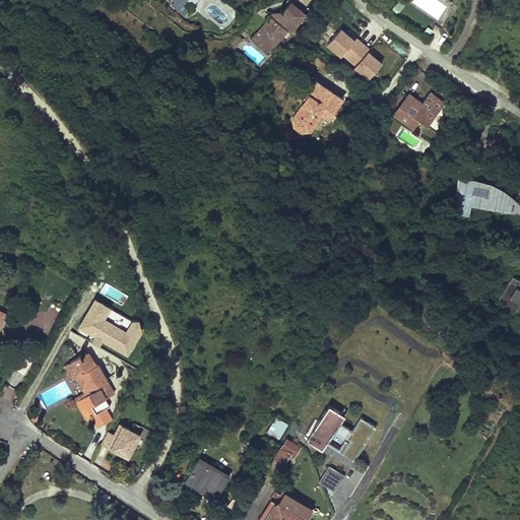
[(176,0),(173,4),(186,15),(193,7),(190,4),(186,1),(187,0),(176,0)]
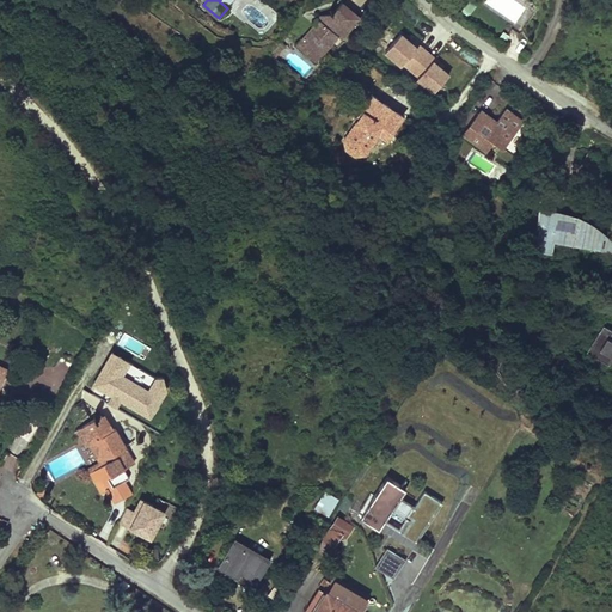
[(515,24),(526,8),(513,0),(485,0),(484,2),(515,24)]
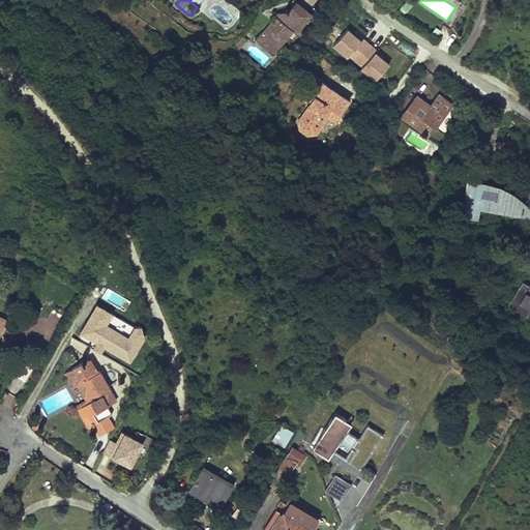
[(292,8),(307,21),(312,17),(296,3),(292,8)]
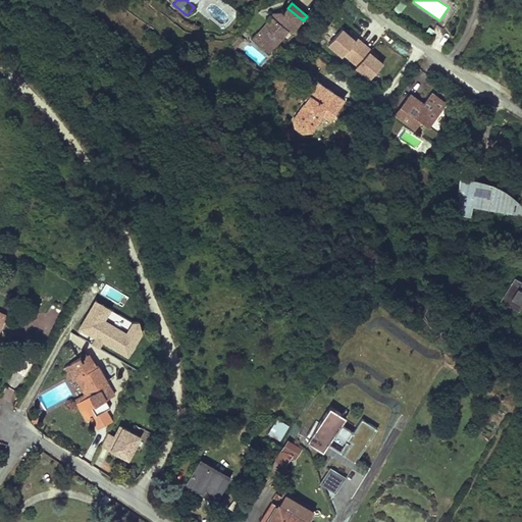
[(292,35),(303,20),(288,8),(283,12),(272,13),(273,18),(269,22),(268,21),(258,35),(274,49),(289,32),(292,35)]
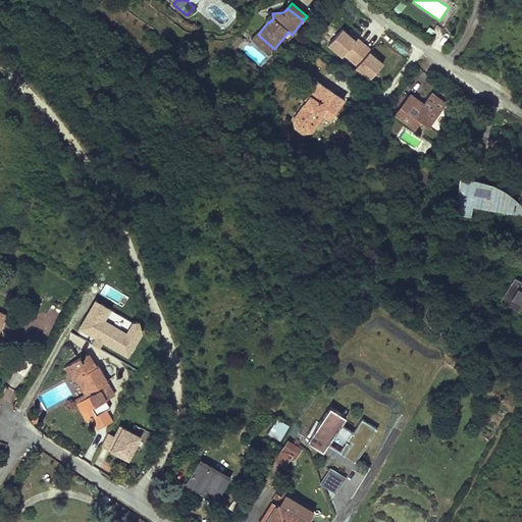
[(372,79),(386,59),(343,28),(328,47),(372,79)]
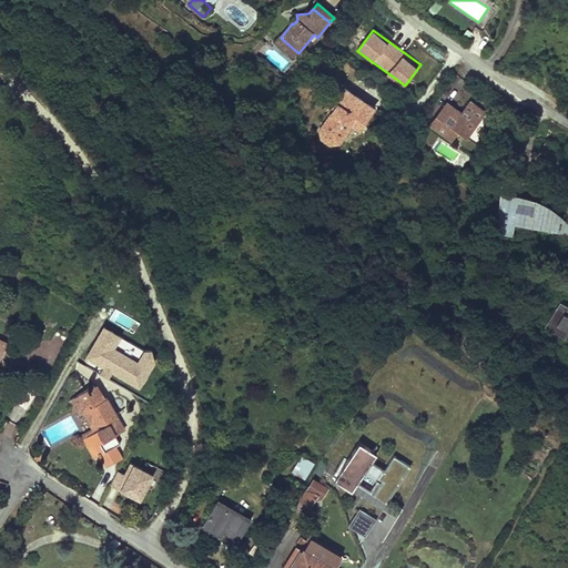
[(294,60),(298,53),(281,38),(275,44),(294,60)]
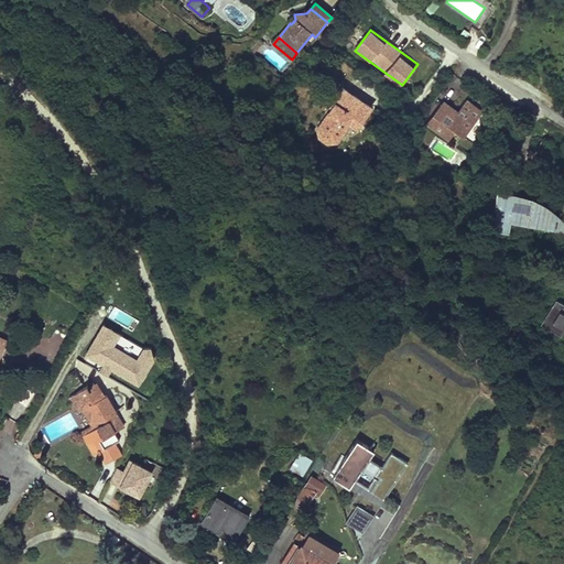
[(340,100),(320,127),(322,136),(327,140),(335,139),(354,114),(361,119),(371,105),(346,86),(337,98),(340,100)]
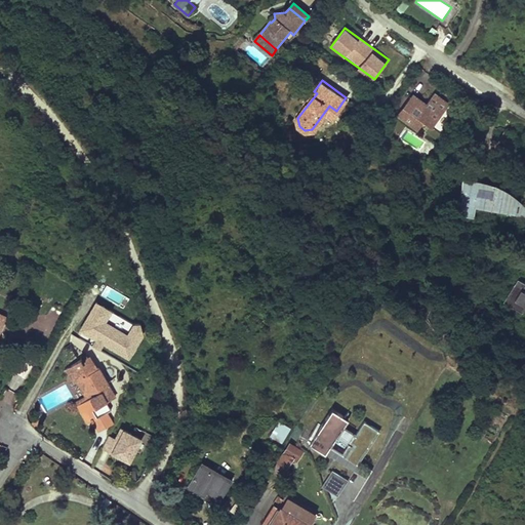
[(398,115),(419,129),(425,122),(432,127),(449,104),(435,92),(426,105),(412,95),(398,115)]
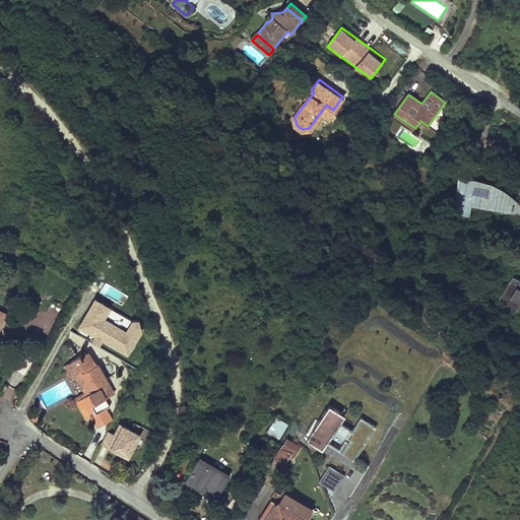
[(500,128),(493,139),(506,147),(513,136),(500,128)]
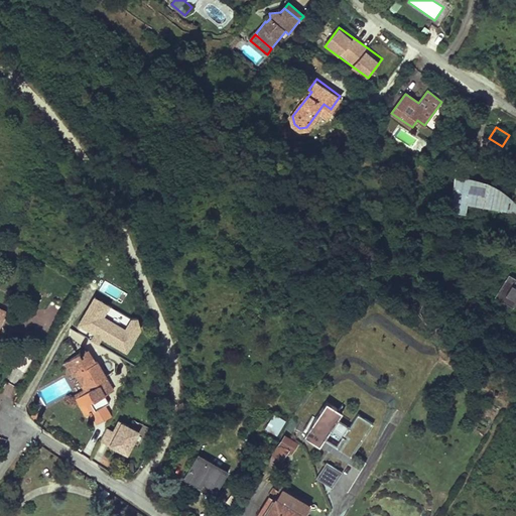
[(490,184),(489,183),(481,180),(478,179),(472,178),(471,181),(469,181),(469,180),(469,179),(468,179),(468,178),(467,178),(466,178),(465,178),(465,179),(464,179),(464,180),(454,178),(447,213),(465,216),(467,206),(467,203),(515,211),(515,205),(514,203),(508,197),(503,191),(498,188),(494,185),(490,184)]
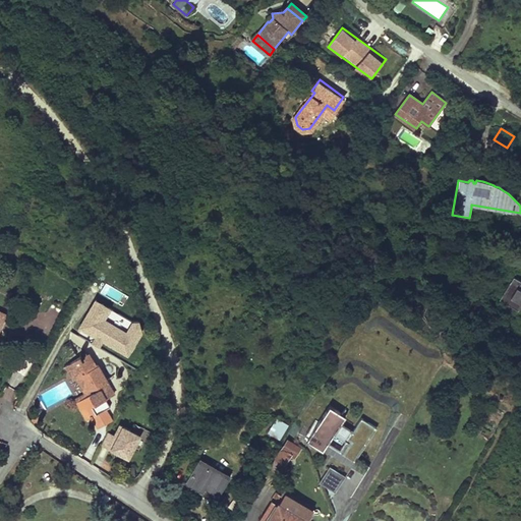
[(520,213),(471,205),(471,208),(520,216),(520,213)]
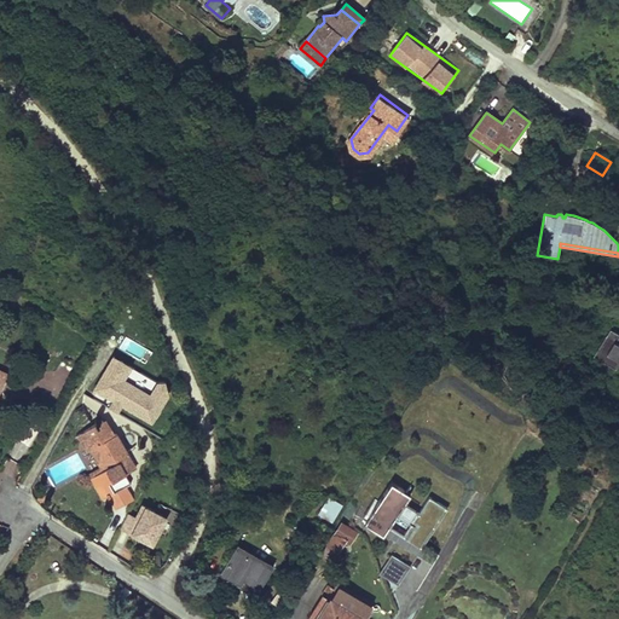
[(618,331),(609,327),(594,358),(617,369),(618,363),(618,341),(618,336),(618,331)]
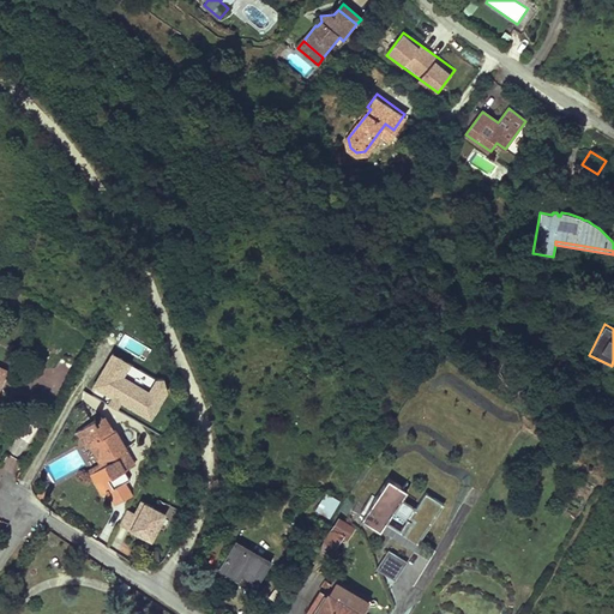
[(128,375),(127,374),(133,362),(110,351),(91,390),(151,420),(170,384),(133,366),(128,375)]
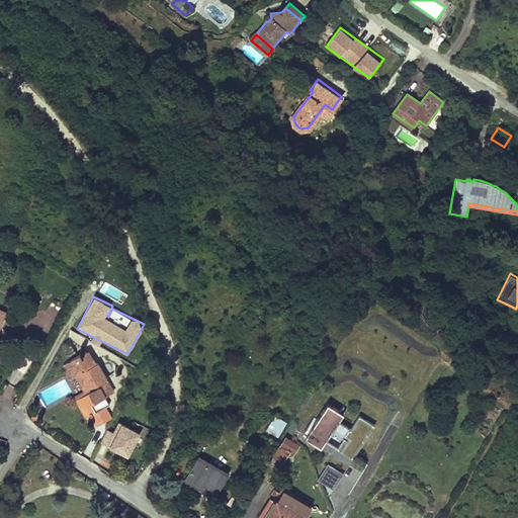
[(112,386),(98,362),(94,364),(86,351),(73,359),(77,367),(80,366),(83,371),(80,373),(90,392),(78,399),(87,417),(92,414),(105,407),(110,404),(106,396),(104,392),(112,386)]
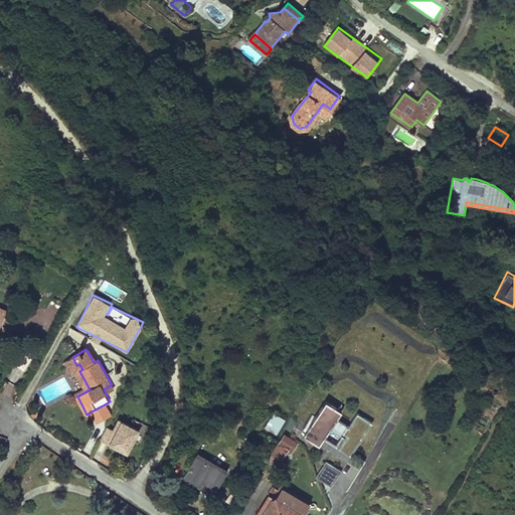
[(67,360),(75,373),(76,372),(79,371),(82,369),(79,364),(76,365),(72,357),(67,360)]
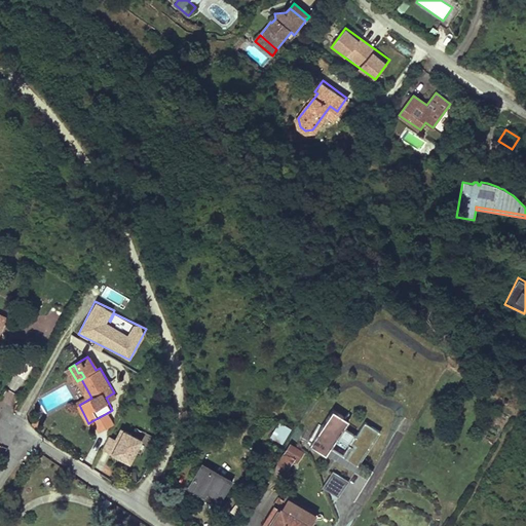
[(86,396),(77,402),(79,405),(91,398),(81,379),(78,380),(86,396)]
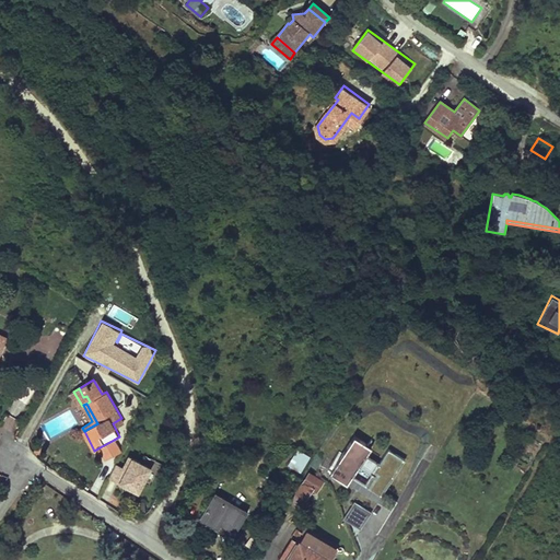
[(49,441),(78,423),(70,409),(41,427),(49,441)]
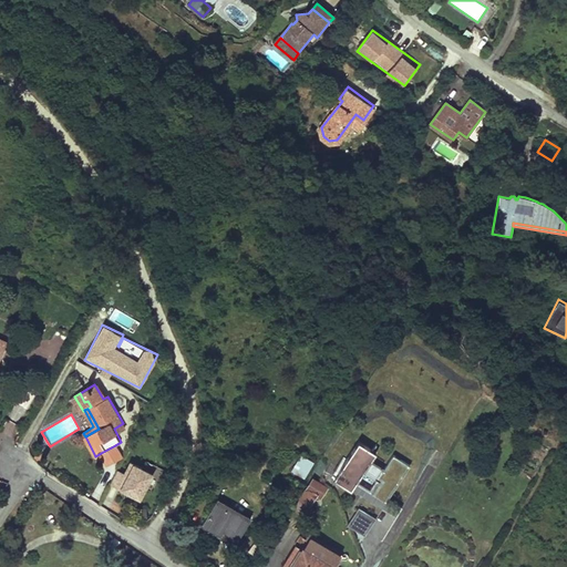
[(123,423),(114,429),(116,433),(126,429),(123,423)]
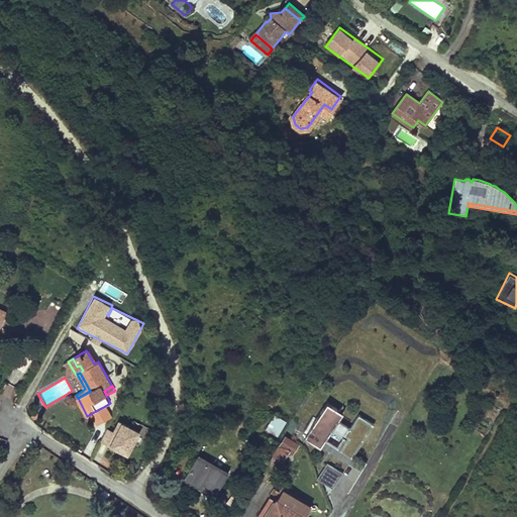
[(333,429),(341,435),(348,426),(338,420),(343,413),(327,402),(304,437),(320,448),(333,429)]
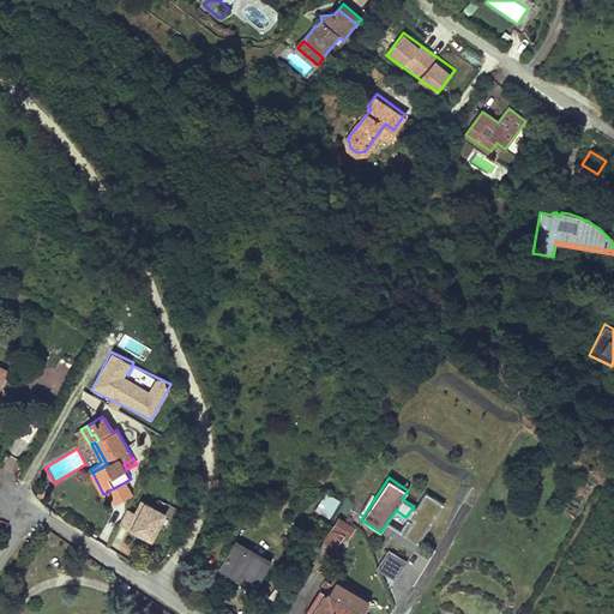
[(125,482),(109,491),(115,504),(132,494),(125,482)]
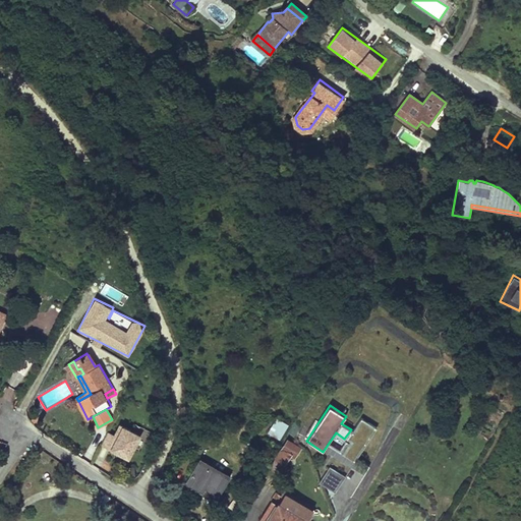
[(283,437),(288,422),(275,417),(270,431),(283,437)]
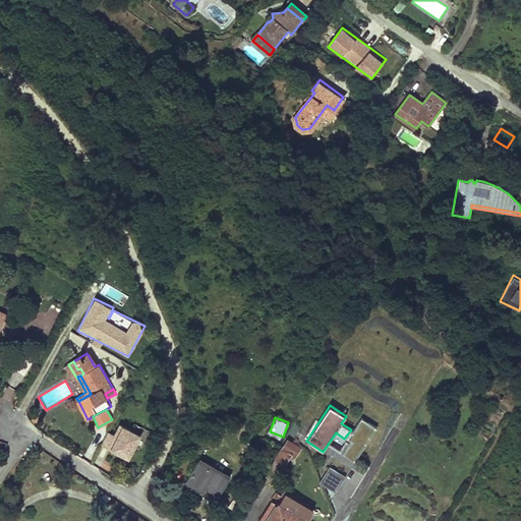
[(114,433),(107,430),(101,446),(131,459),(142,432),(119,423),(114,433)]
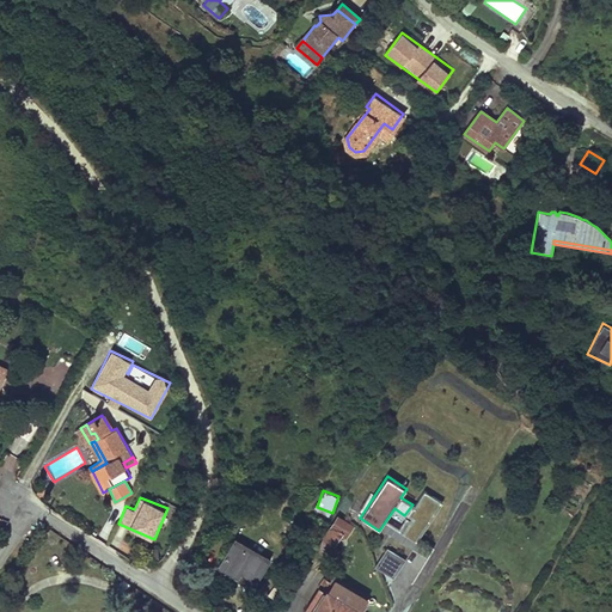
[(342,507),(337,515),(346,520),(352,513),(342,507)]
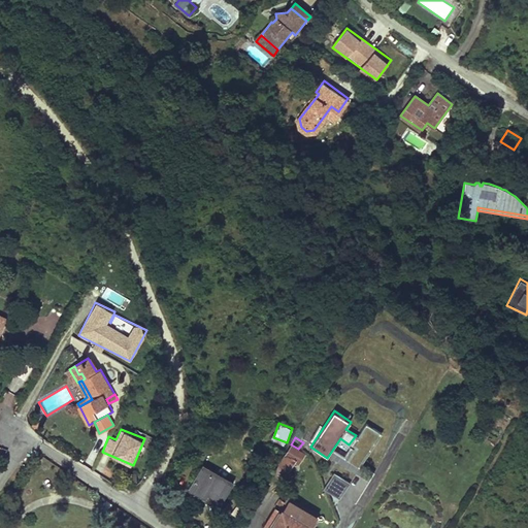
[(291,444),(278,464),(288,469),(294,460),(298,462),(303,453),(298,449),(291,444)]
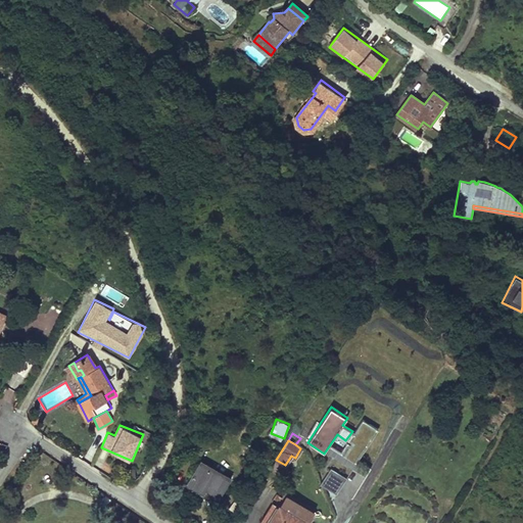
[(231,478),(202,459),(188,480),(198,486),(203,478),(209,482),(206,487),(220,495),(231,478)]
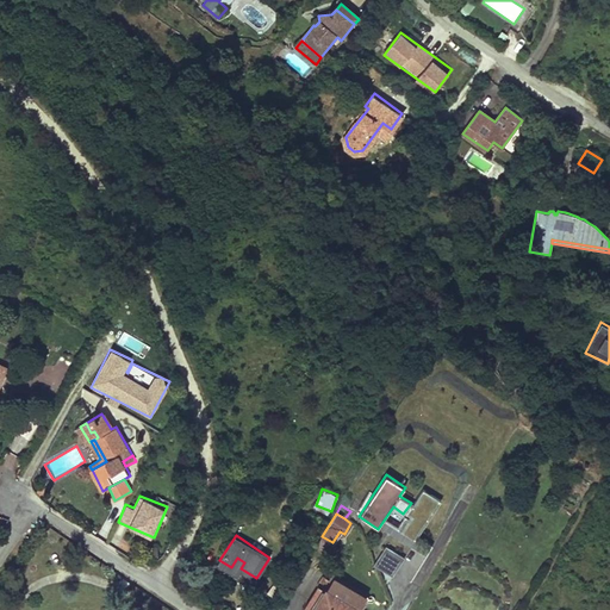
[(374,566),(393,578),(406,556),(386,545),(374,566)]
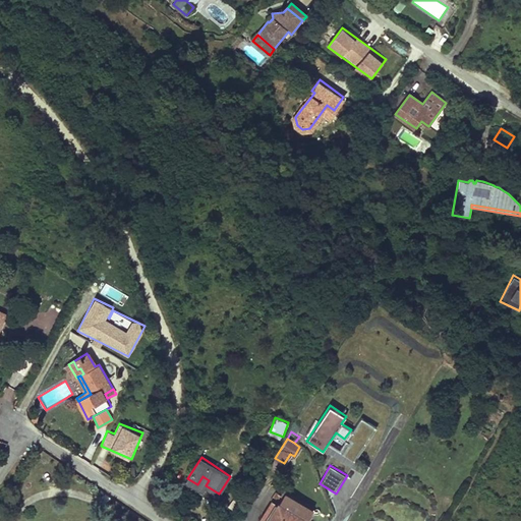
[(203,476),(197,484),(204,489),(206,485),(209,480),(203,476)]
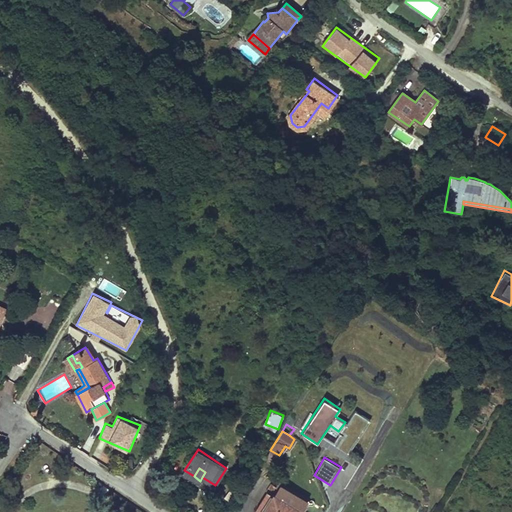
[(246,496),(260,473),(257,471),(243,494),(246,496)]
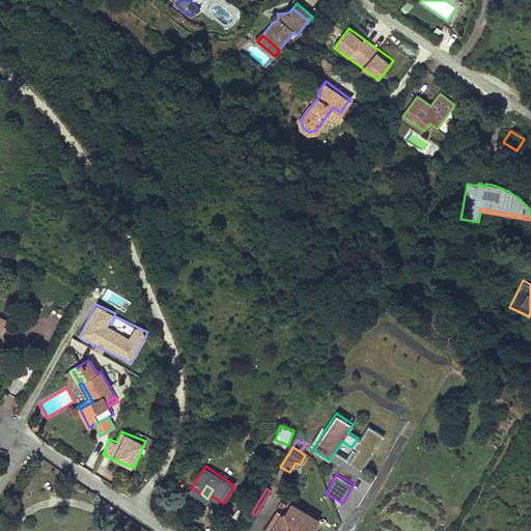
[(276,511),(282,515),(283,514),(289,505),(282,501),(276,511)]
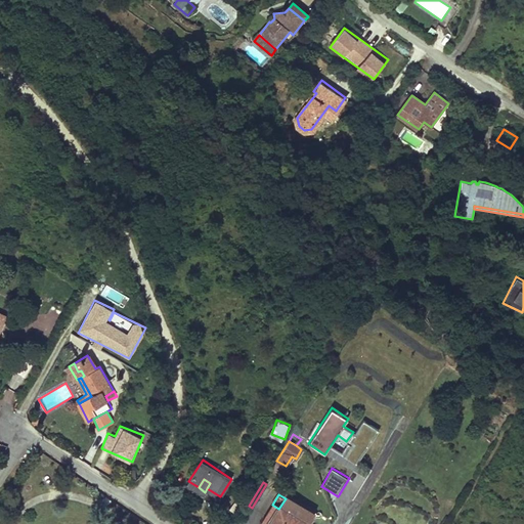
[(315,511),(297,499),(296,501),(288,496),(286,498),(279,508),(278,509),(272,505),(263,521),(267,523),(308,523),(309,523),(308,522),(315,511)]
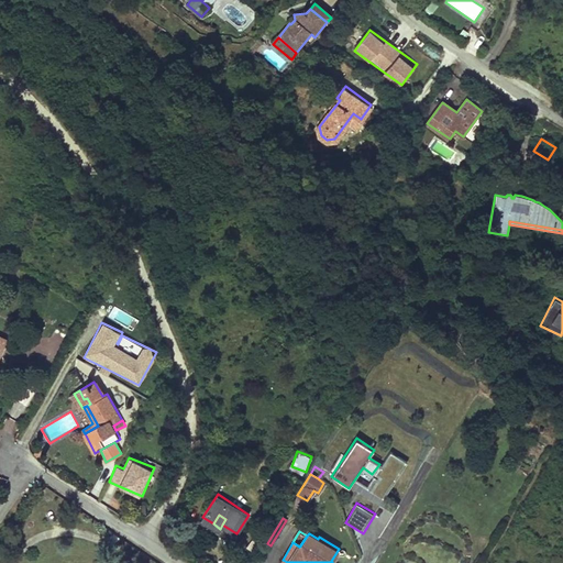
[(245,550),(236,543),(229,555),(236,561),(245,550)]
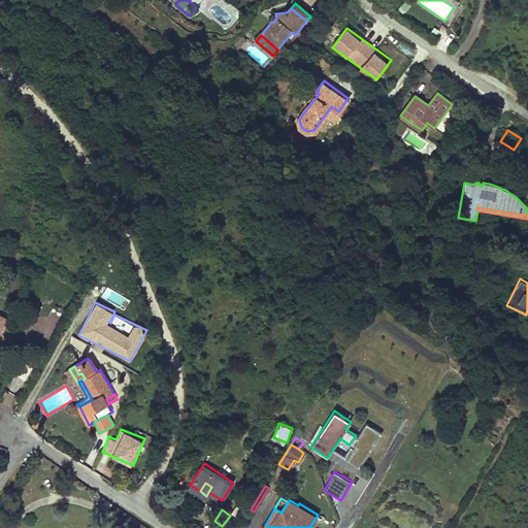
[(254,512),(251,509),(242,523),(250,524),(251,518),(254,512)]
